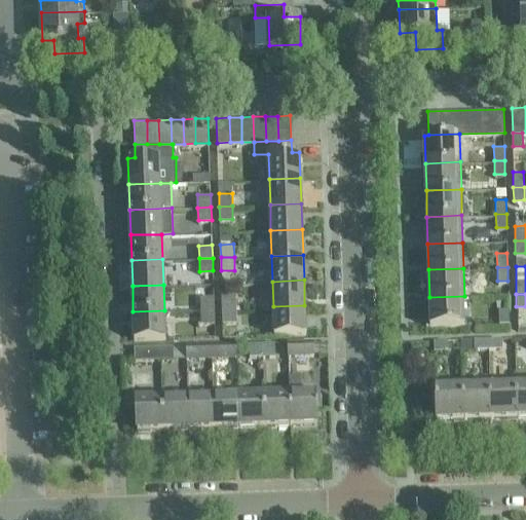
[(222,295),(222,308),(235,308),(235,295),(222,295)]
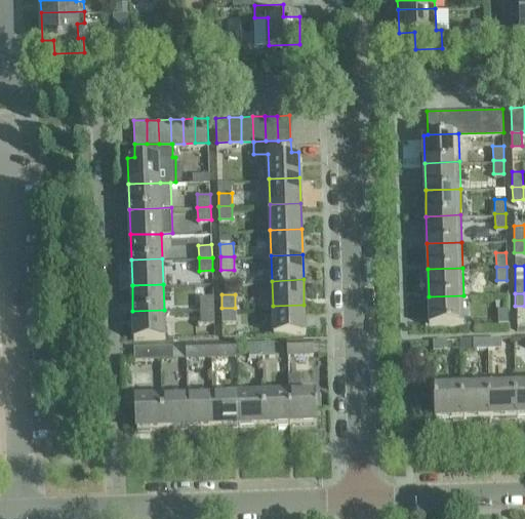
[(200,295),(201,309),(213,308),(213,295),(200,295)]
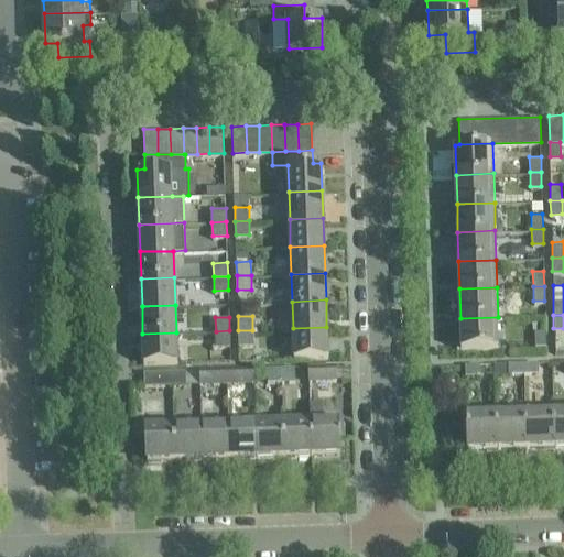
[(498,317),(461,318),(462,348),(499,347),(498,317)]
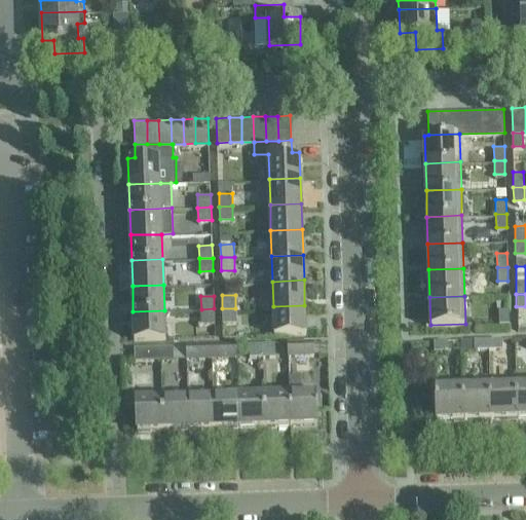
[(304,305),(273,306),(274,333),(305,332),(304,305)]
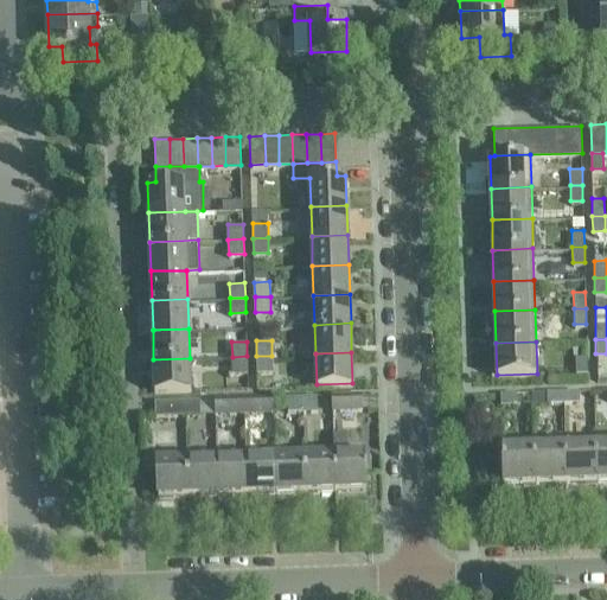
[(575,355),(575,370),(587,370),(587,355),(575,355)]
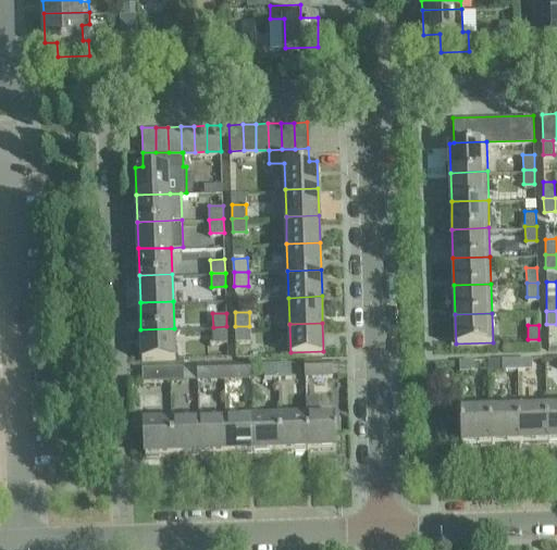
[(226,326),(213,327),(213,340),(227,340),(226,326)]
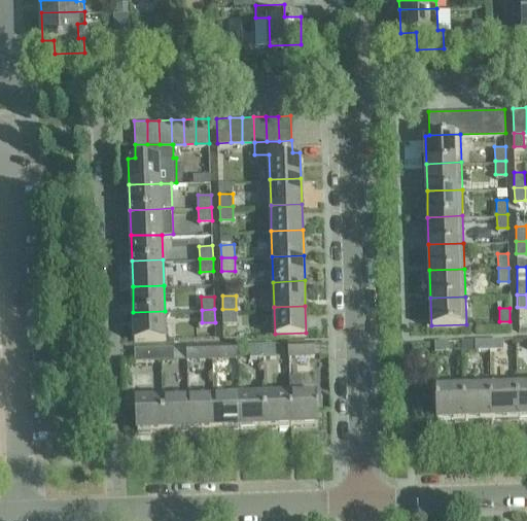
[(236,309),(222,309),(223,322),(237,321),(236,309)]
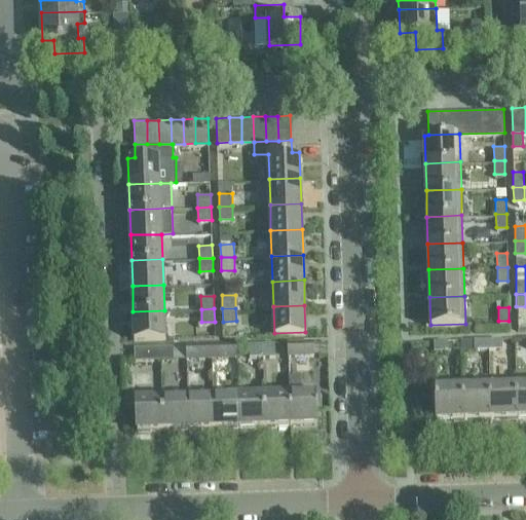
[(164,310),(133,311),(134,337),(165,336),(164,310)]
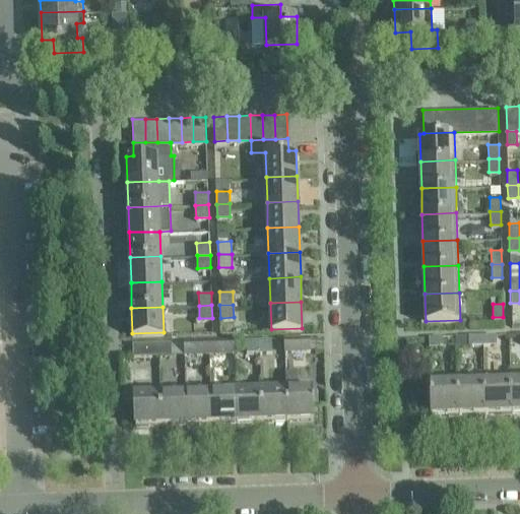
[(482,342),(482,332),(468,333),(468,343),(482,342)]
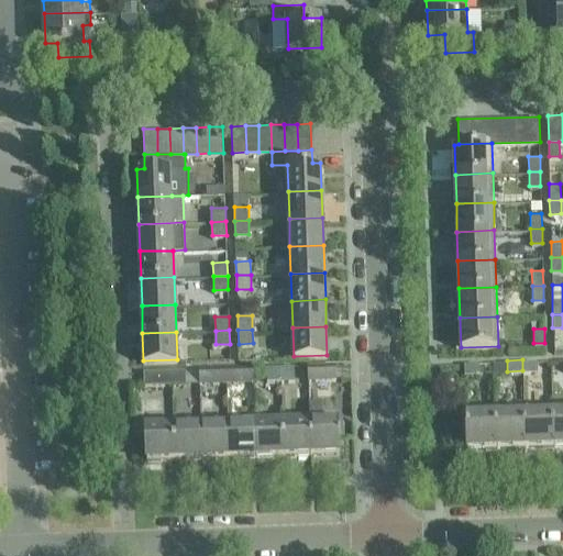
[(537,359),(522,359),(522,370),(538,370),(537,359)]
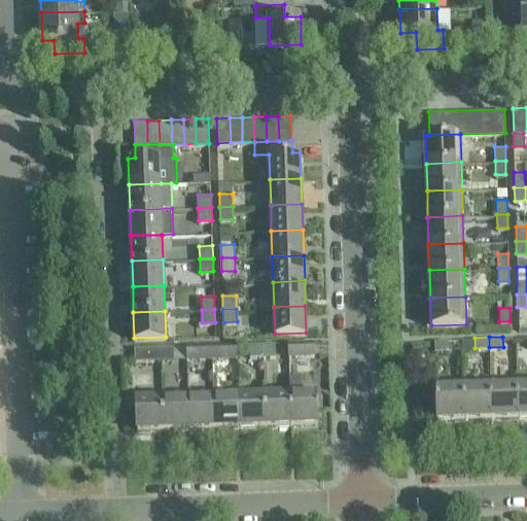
[(433,339),(433,349),(448,349),(448,339),(433,339)]
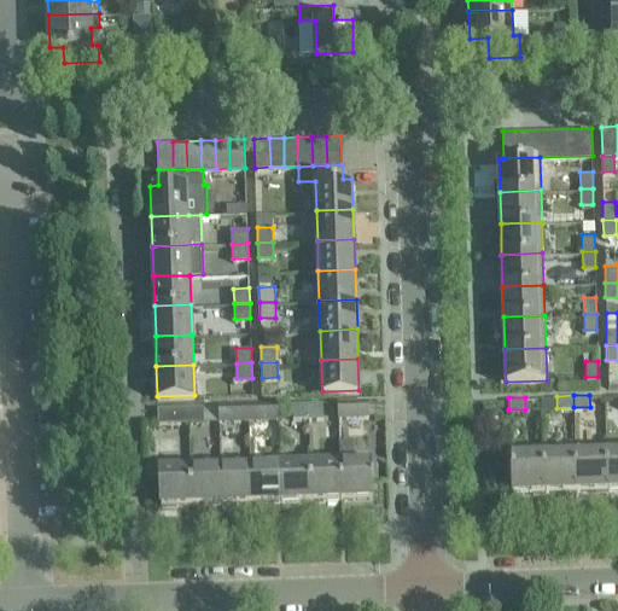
[(338,400),(338,415),(368,414),(368,399),(338,400)]
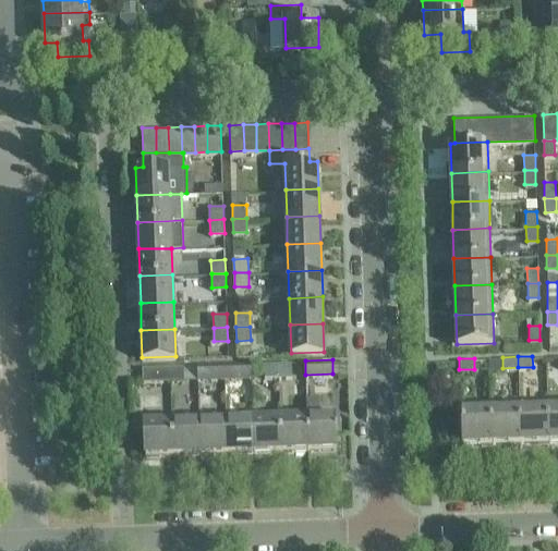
[(292,360),(278,362),(278,376),(292,375),(292,360)]
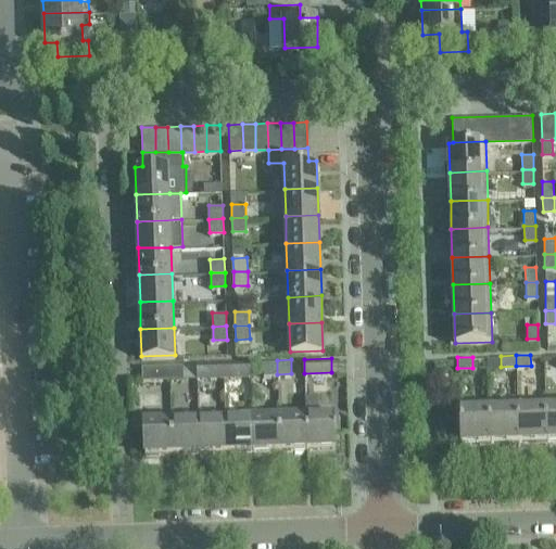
[(277,374),(277,360),(263,360),(264,374),(277,374)]
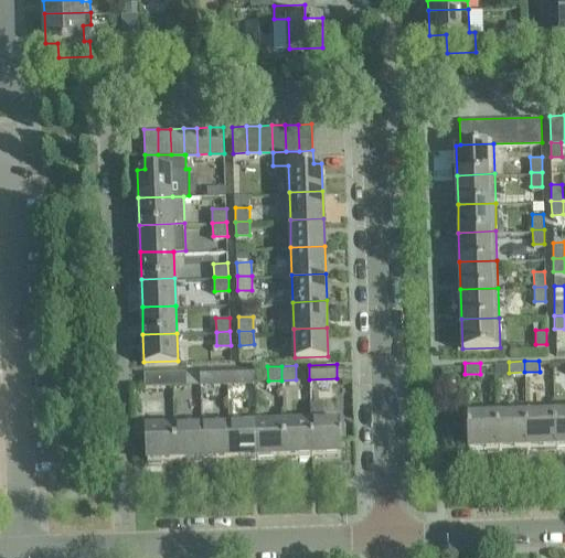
[(227,382),(226,367),(213,368),(213,383),(227,382)]
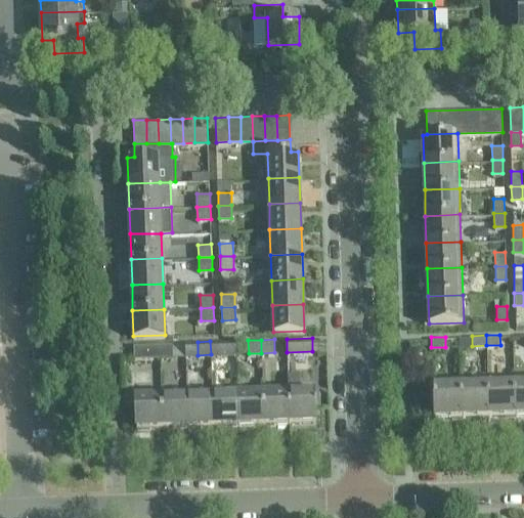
[(223,341),(210,341),(211,354),(224,354),(223,341)]
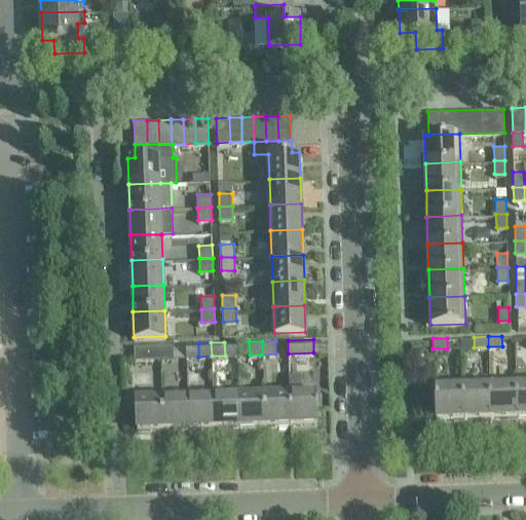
[(160,358),(160,344),(135,345),(135,359),(160,358)]
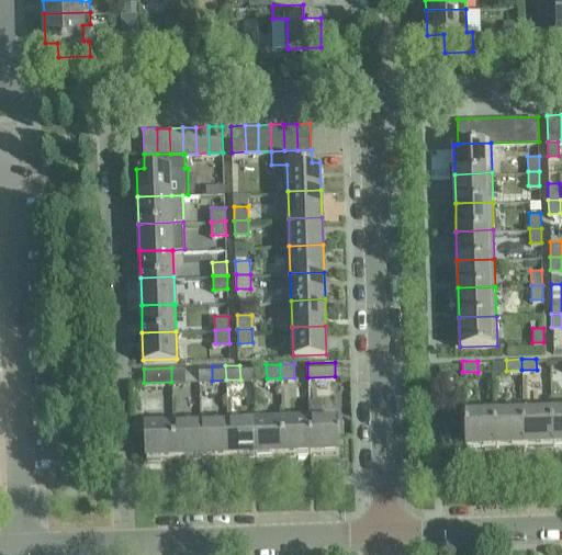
[(186,367),(171,367),(171,382),(186,382),(186,367)]
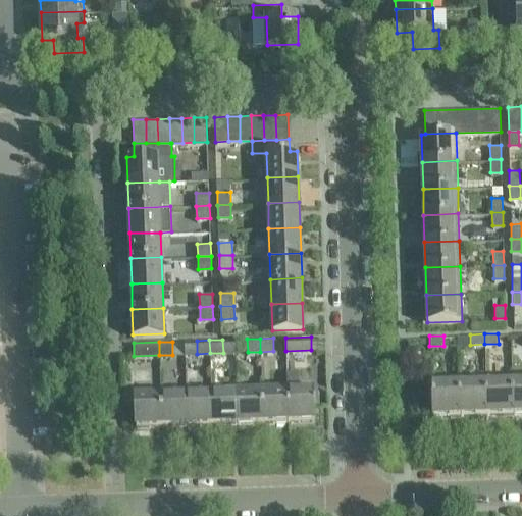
[(286,370),(286,389),(289,419),(314,419),(313,388),(299,388),(299,370),(286,370)]
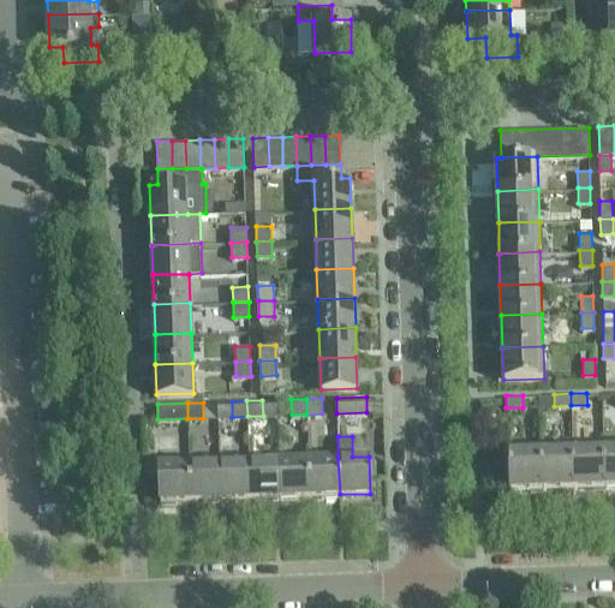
[(604,446),(573,447),(574,488),(605,487),(604,446)]
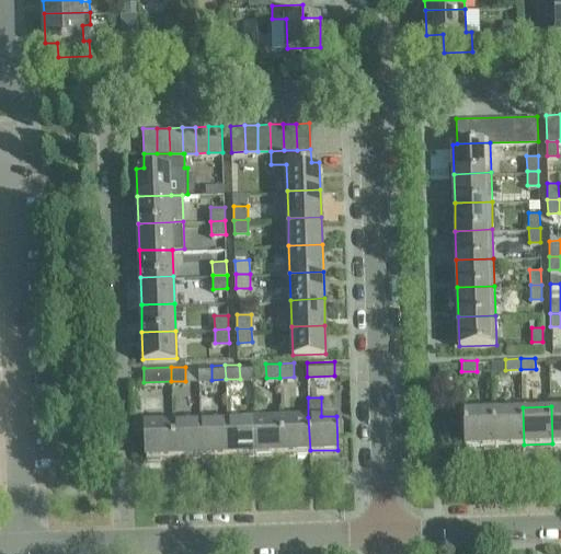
[(560,406),(551,406),(552,443),(560,442),(560,406)]
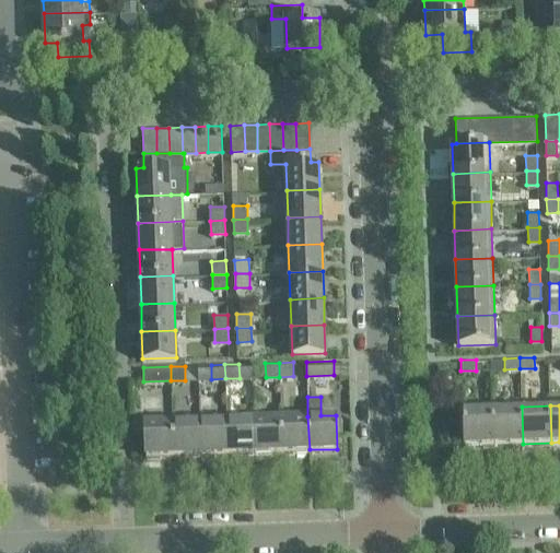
[(522,407),(494,408),(496,445),(523,444),(522,407)]
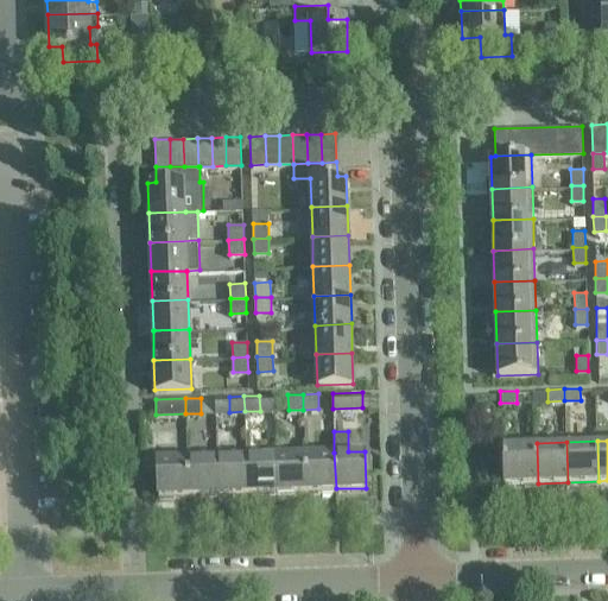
[(538,484),(537,443),(505,444),(506,485),(538,484)]
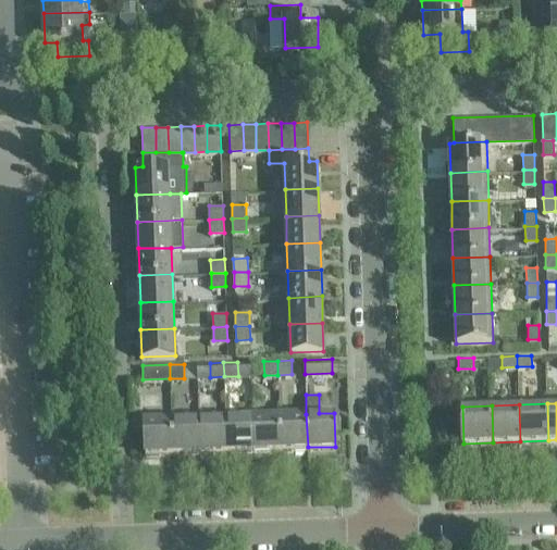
[(306,414),(280,415),(281,448),(308,447),(306,414)]
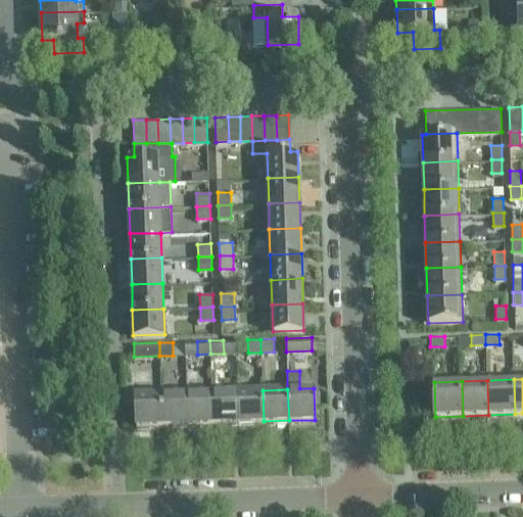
[(237,390),(211,391),(212,423),(238,422),(237,390)]
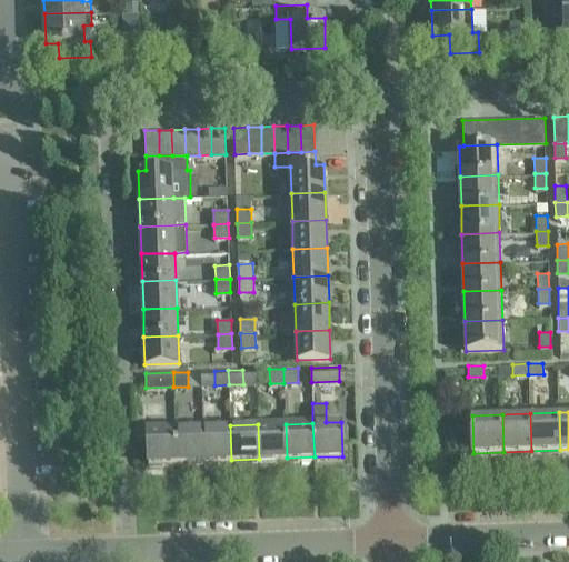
[(286,424),(258,424),(259,459),(287,458),(286,424)]
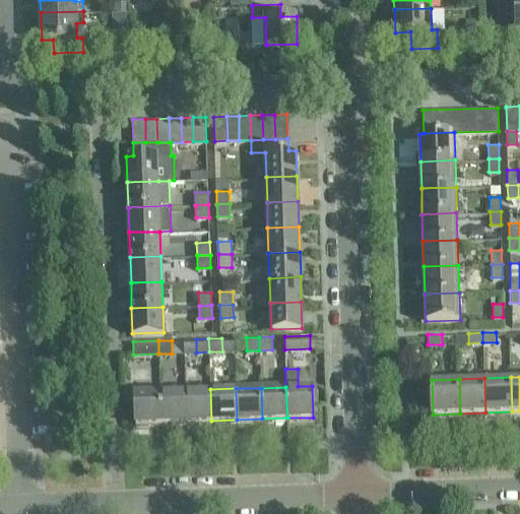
[(210,389),(185,390),(186,422),(211,421),(210,389)]
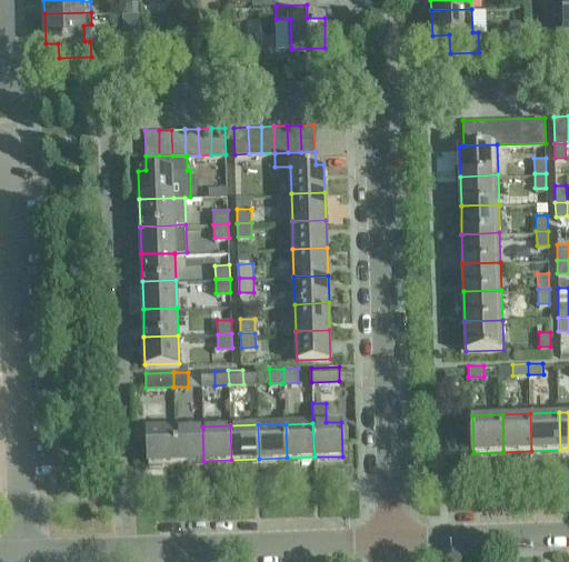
[(202,427),(176,428),(177,461),(203,461),(202,427)]
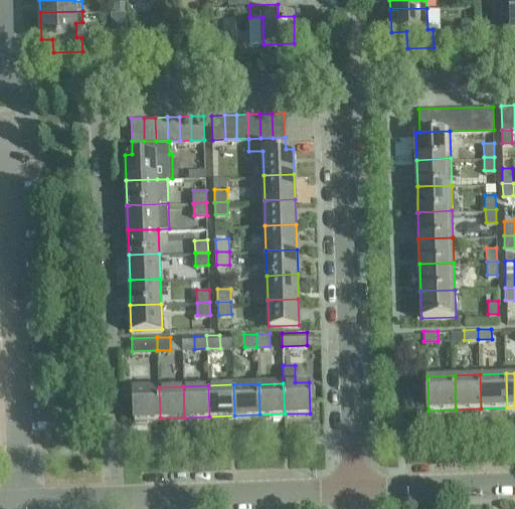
[(160,417),(159,387),(133,388),(134,418),(160,417)]
